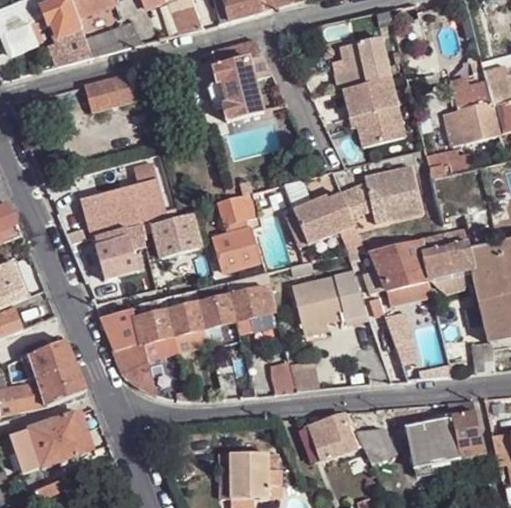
[(38,0),(49,24),(54,22),(62,41),(56,43),(45,48),(50,61),(54,59),(56,67),(70,63),(92,57),(86,41),(76,18),(73,11),(68,0),(38,0)]
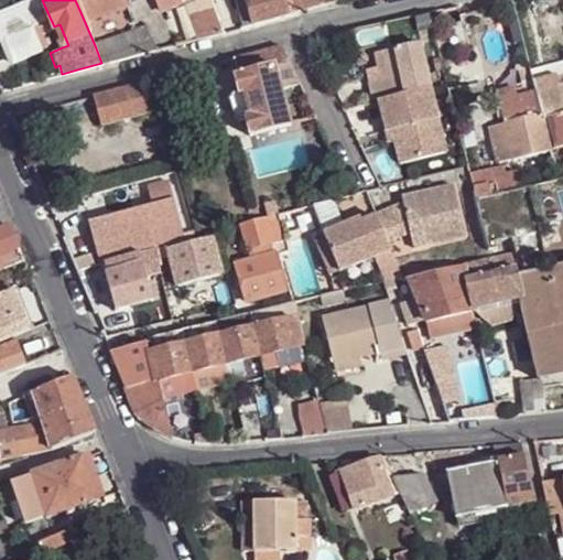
[(75,0),(80,12),(84,20),(125,2),(123,0),(75,0)]
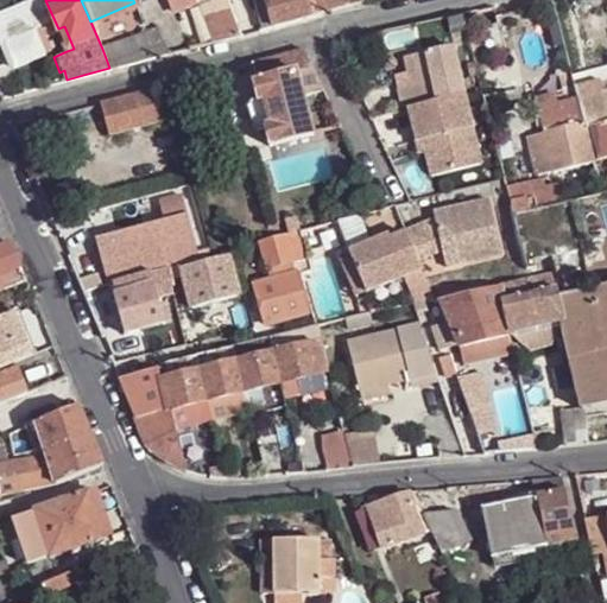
[(204,0),(208,10),(228,2),(227,0),(204,0)]
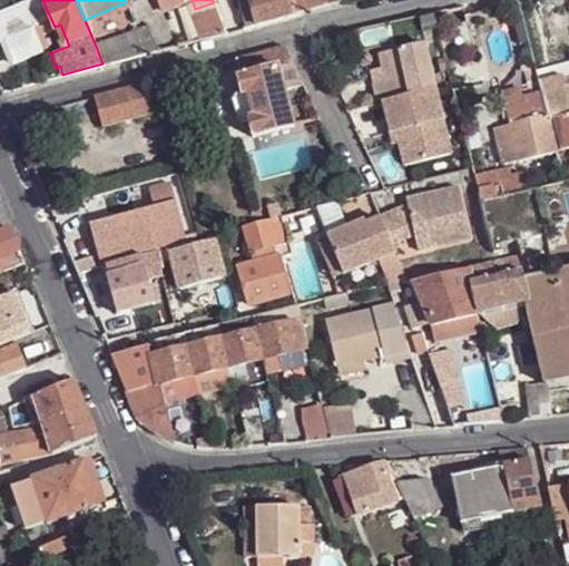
[(239,0),(246,26),(255,22),(248,0),(239,0)]
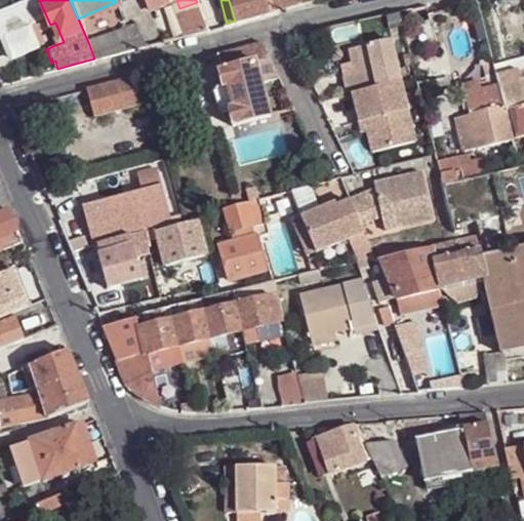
[(235,21),(267,12),(263,0),(229,0),(235,21)]
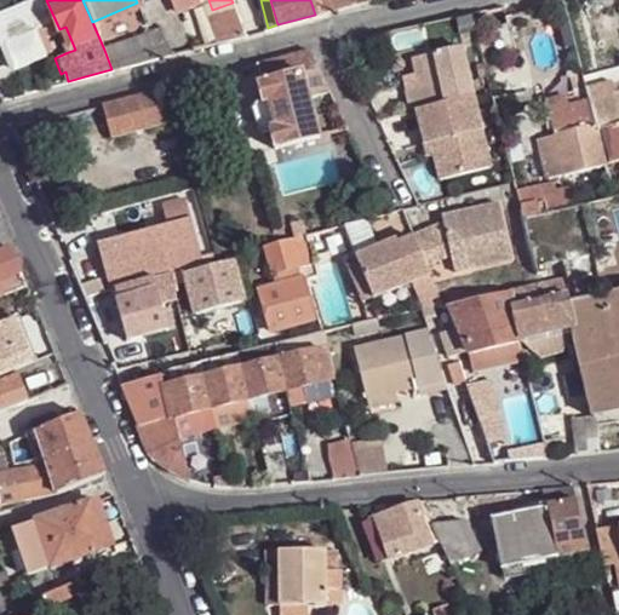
[(310,0),(315,15),(322,11),(319,0),(310,0)]
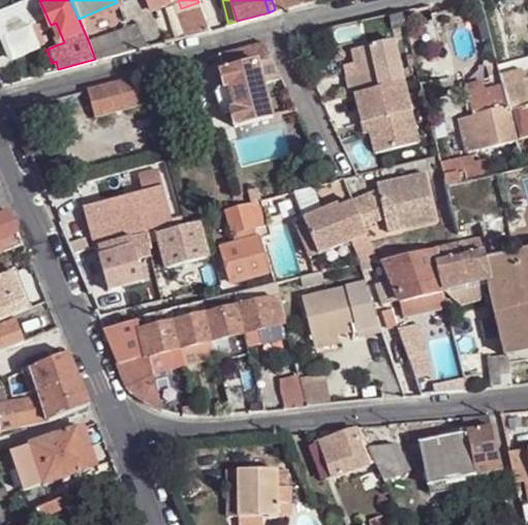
[(275,0),(278,9),(316,1),(316,0),(275,0)]
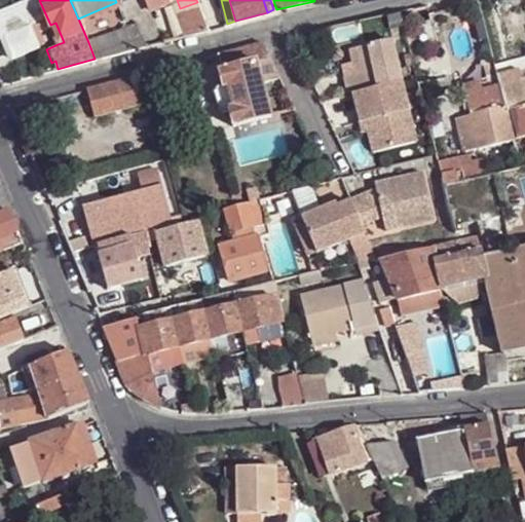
[(0,29),(2,34),(29,25),(19,1),(0,8),(0,29)]
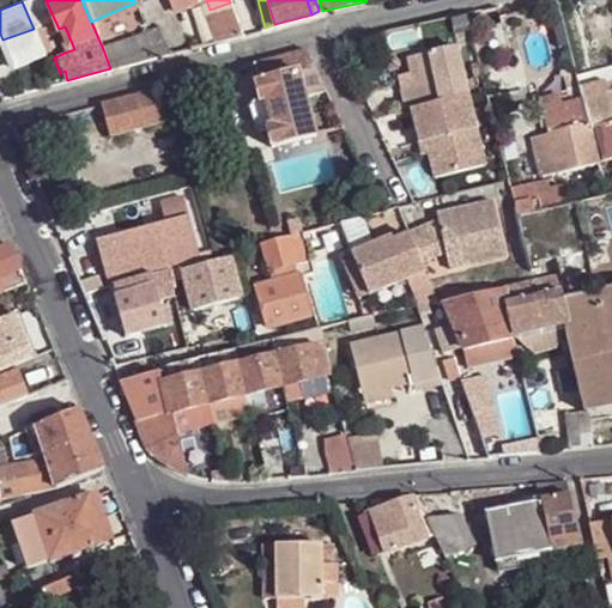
[(220,40),(241,34),(231,5),(230,2),(210,10),(220,40)]
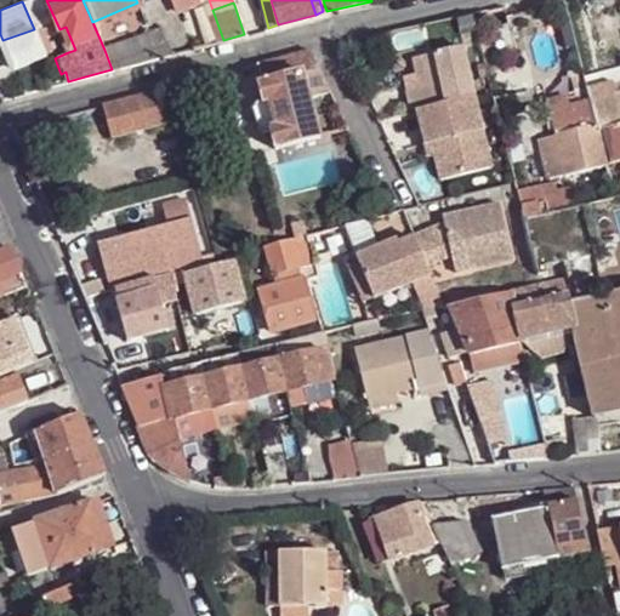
[(506,17),(489,21),(496,52),(513,49),(506,17)]
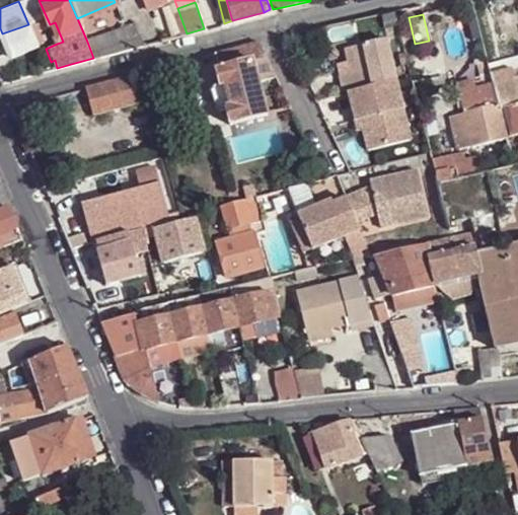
[(138,21),(94,39),(101,56),(146,44),(138,21)]
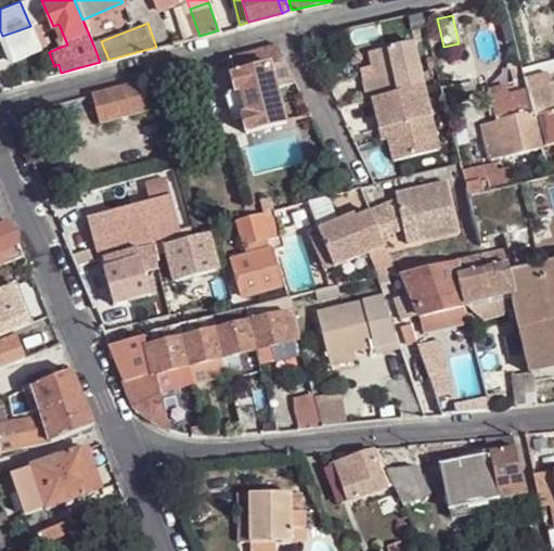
[(53,26),(61,47),(67,45),(59,24),(53,26)]
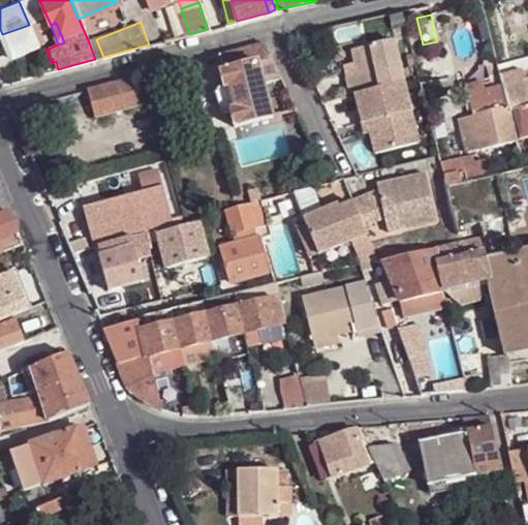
[(29,25),(2,34),(11,57),(12,56),(37,45),(29,25)]
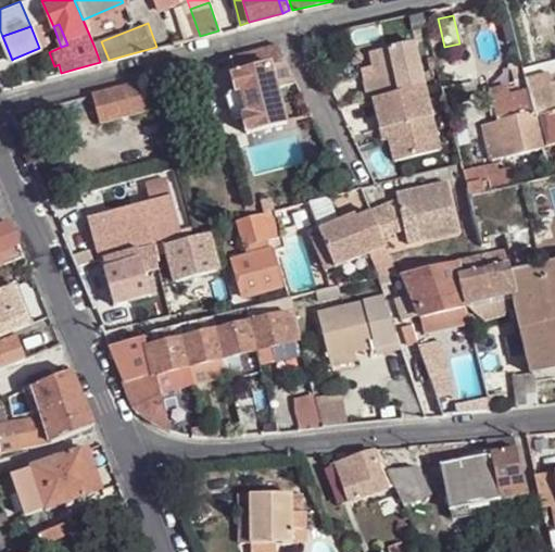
[(439,147),(412,40),(367,51),(371,65),(374,77),(367,79),(364,80),(367,96),(371,95),(373,96),(369,97),(377,127),(383,126),(386,137),(392,159),(439,147)]
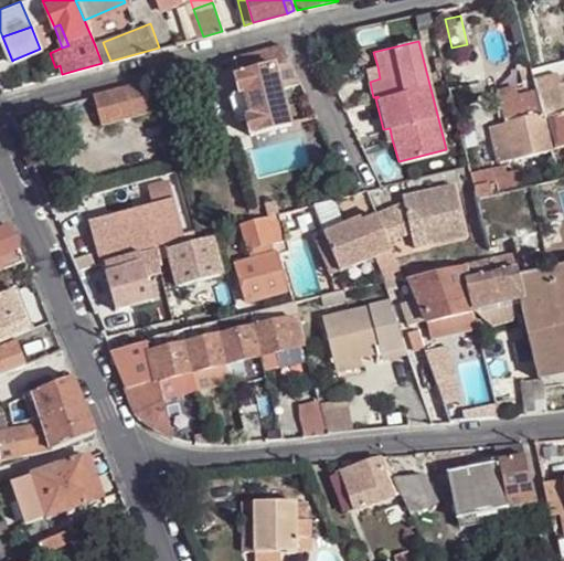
[(103,42),(95,45),(102,63),(110,61),(103,42)]
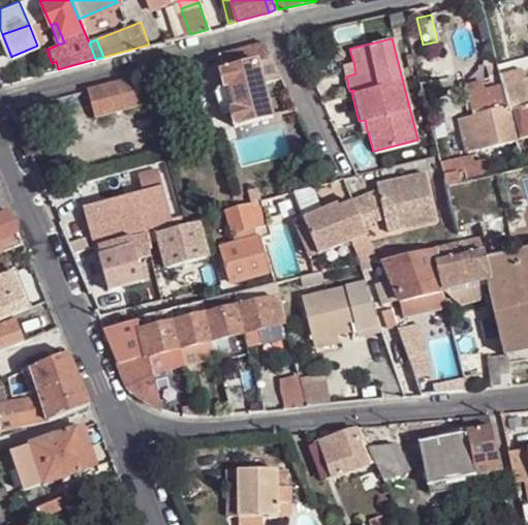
[(272,113),(257,59),(270,56),(261,39),(217,52),(221,66),(218,67),(222,82),(217,84),(214,90),(218,105),(224,110),(228,107),(234,123),(272,113)]
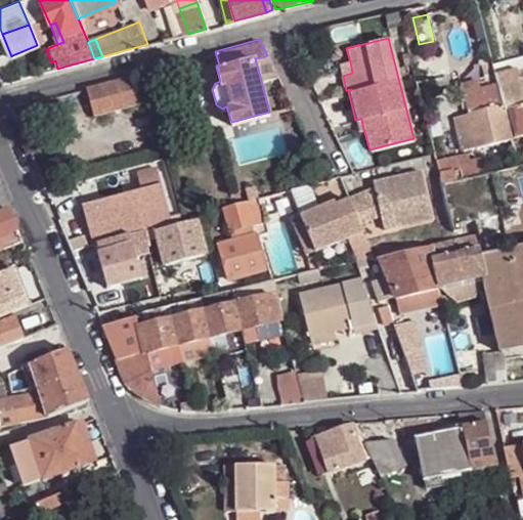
[(352,73),(350,61),(343,62),(346,75),(352,73)]
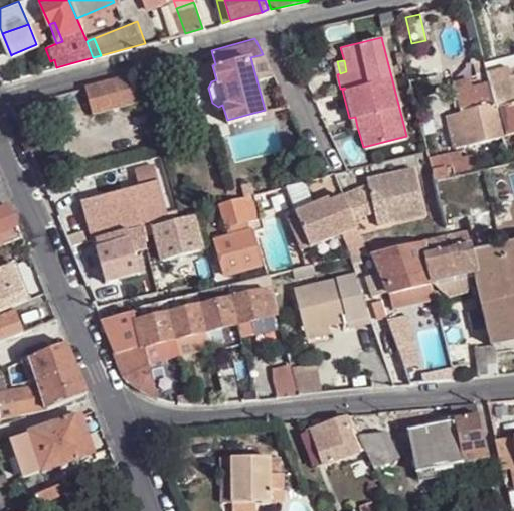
[(488,81),(513,73),(513,63),(486,70),(488,81)]
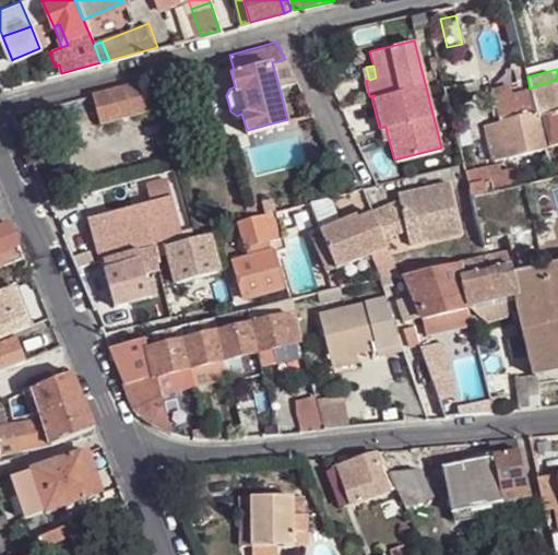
[(149,105),(141,78),(92,91),(98,118),(149,105)]
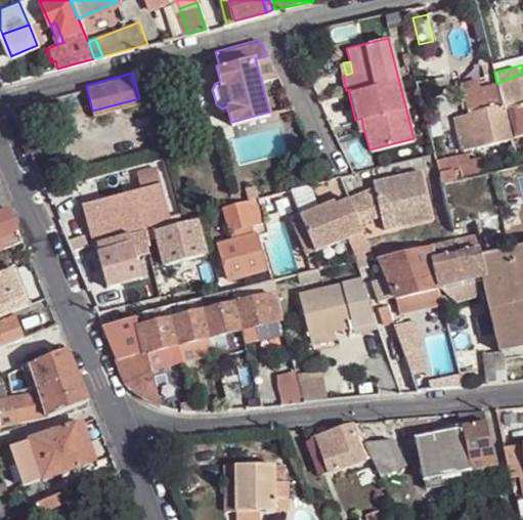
[(522,75),(496,83),(503,106),(522,100),(522,75)]
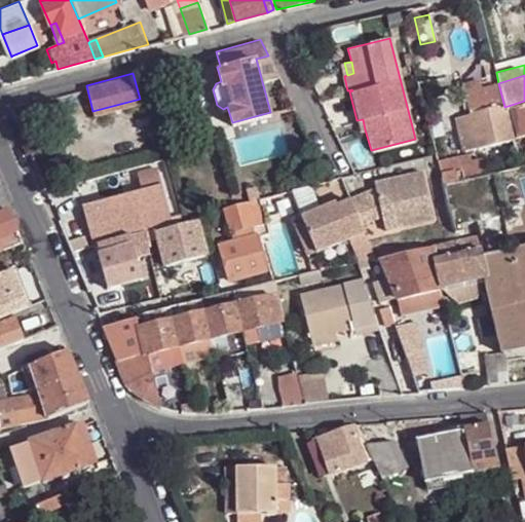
[(465,90),(480,87),(478,78),(464,81),(465,90)]
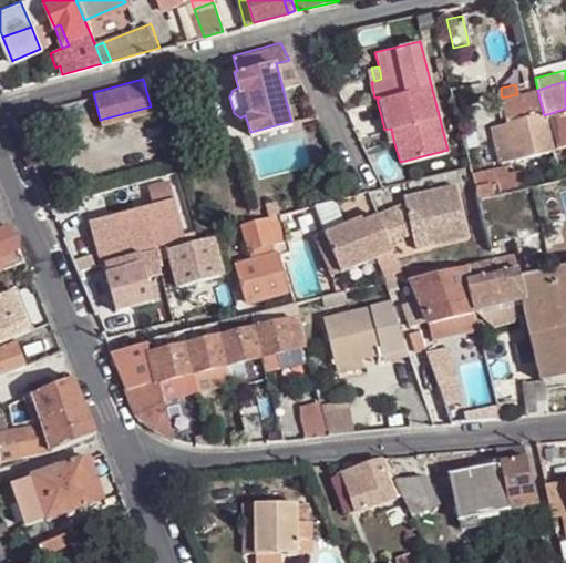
[(492,123),(500,159),(515,155),(515,156),(553,147),(553,145),(544,115),(537,90),(517,94),(502,98),(506,118),(507,120),(492,123)]
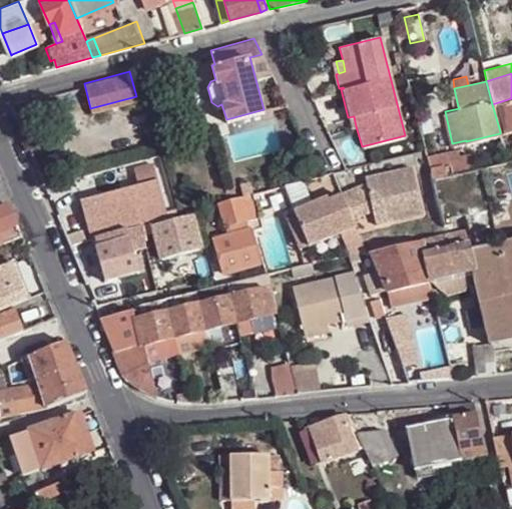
[(511,98),(492,104),(500,131),(511,128),(511,98)]
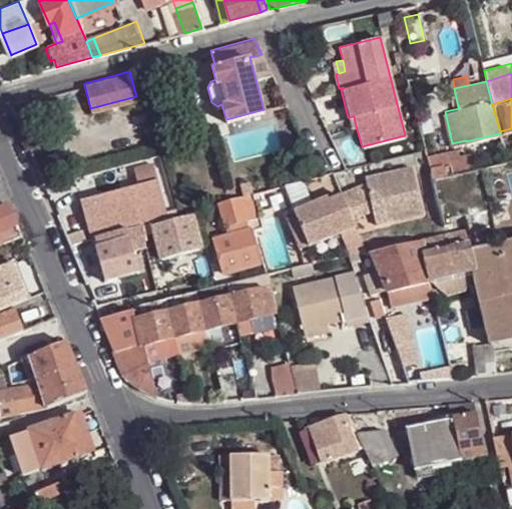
[(451,152),(428,157),(430,165),(448,161),(453,159),(453,158),(451,152)]
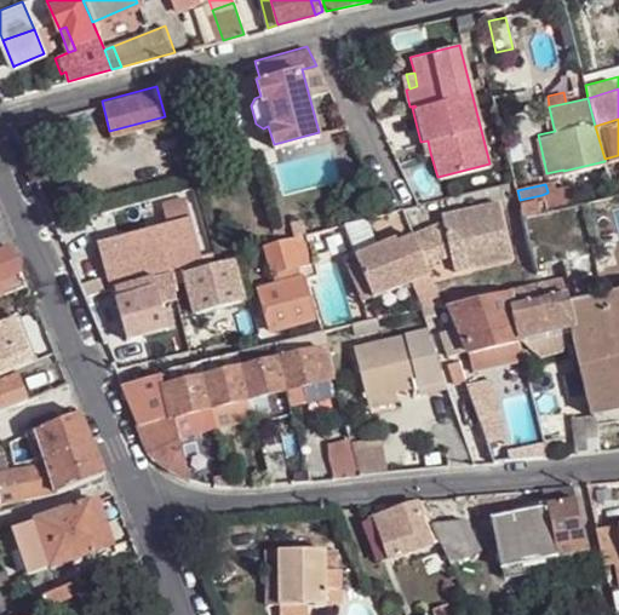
[(571,201),(567,187),(548,191),(548,193),(542,195),(545,207),(571,201)]
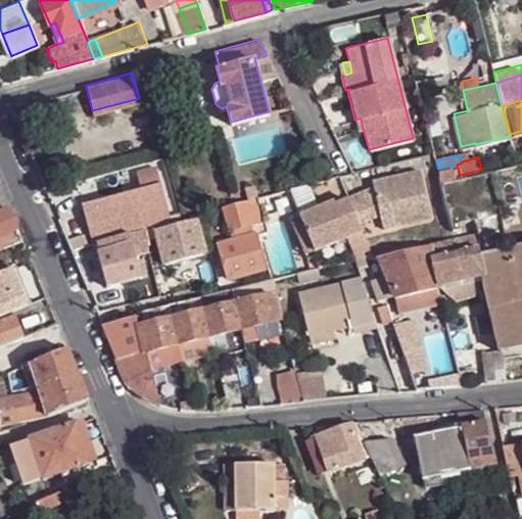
[(81,202),(91,239),(170,218),(155,163),(135,170),(140,186),(81,202)]
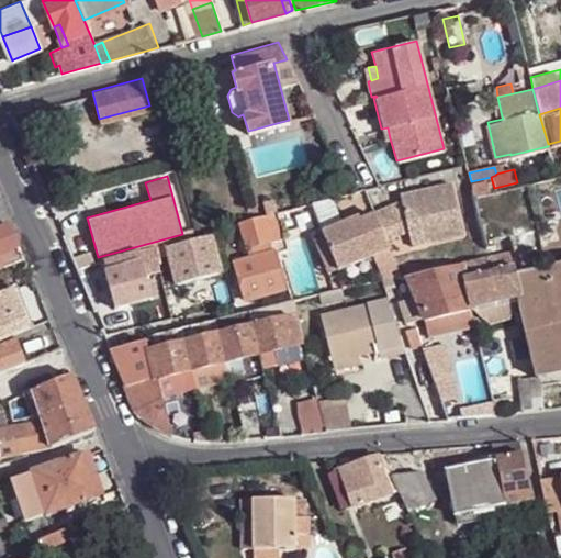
[(474,192),(494,188),(491,177),(471,181),(473,188),(474,192)]
